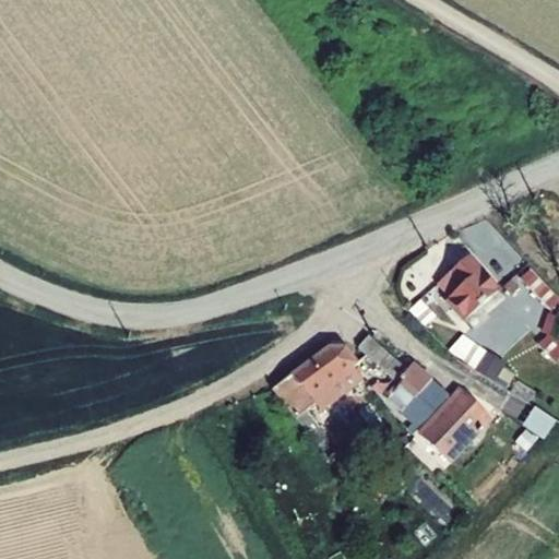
[(499,299),(484,313),(497,330),(525,306),(501,278),(489,288),(499,299)]
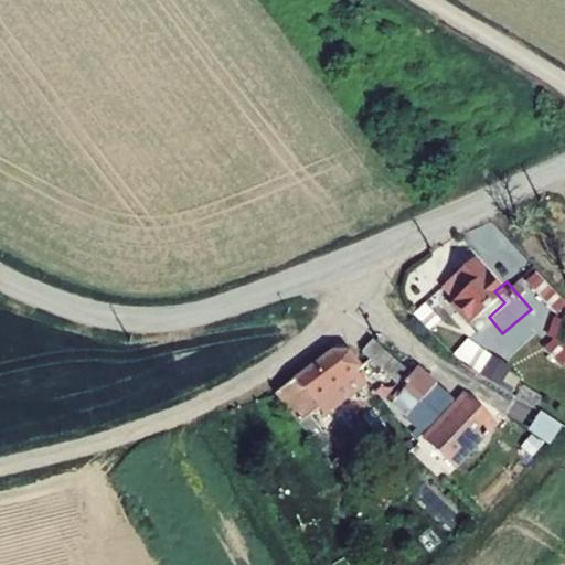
[(478,332),(468,342),(490,364),(499,355),(478,332)]
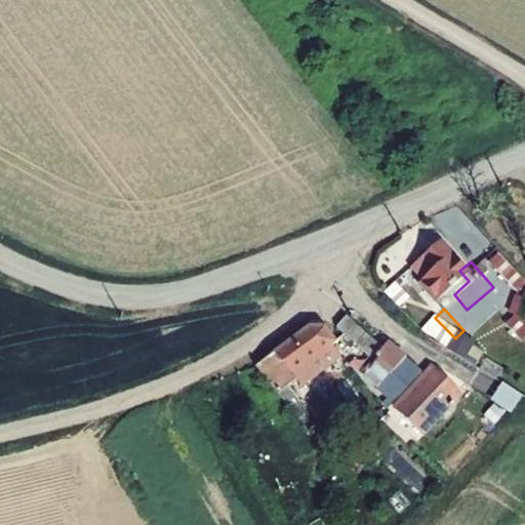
[(347,317),(336,326),(370,355),(379,345),(347,317)]
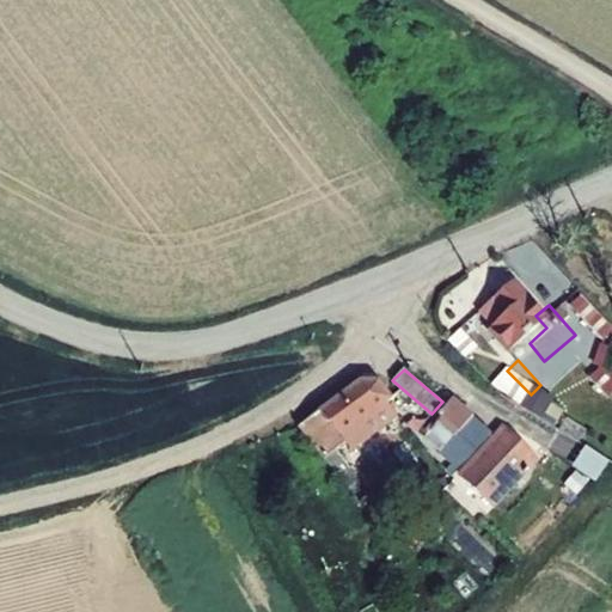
[(367,371),(299,428),(356,502),(367,493),(344,461),(393,421),(381,407),(391,399),(367,371)]
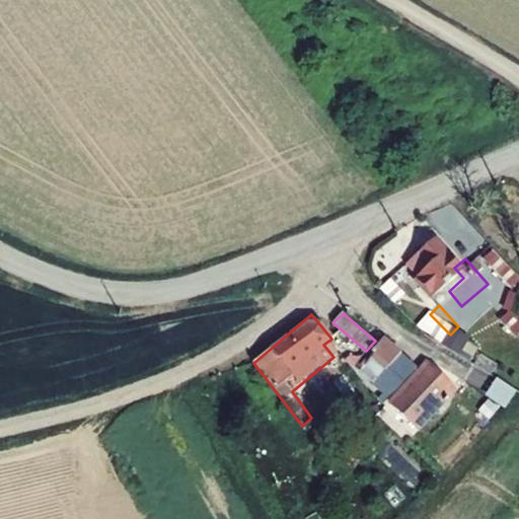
[(386,332),(365,359),(377,376),(373,378),(376,383),(383,391),(385,395),(415,367),(386,332)]
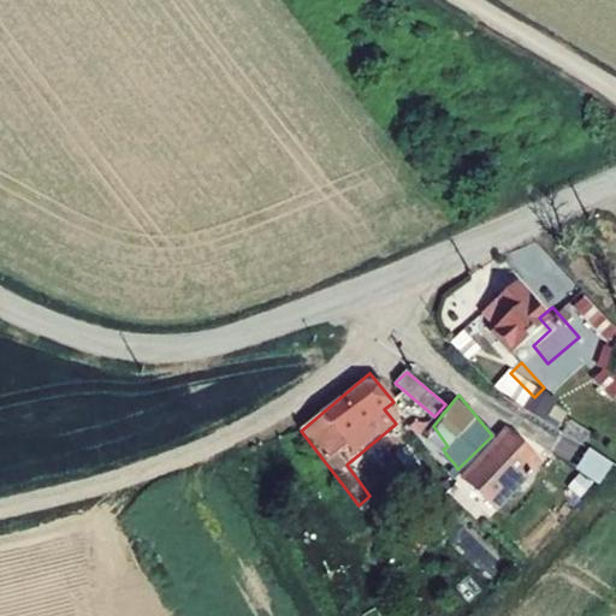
[(507,438),(460,481),(487,508),(533,463),(507,438)]
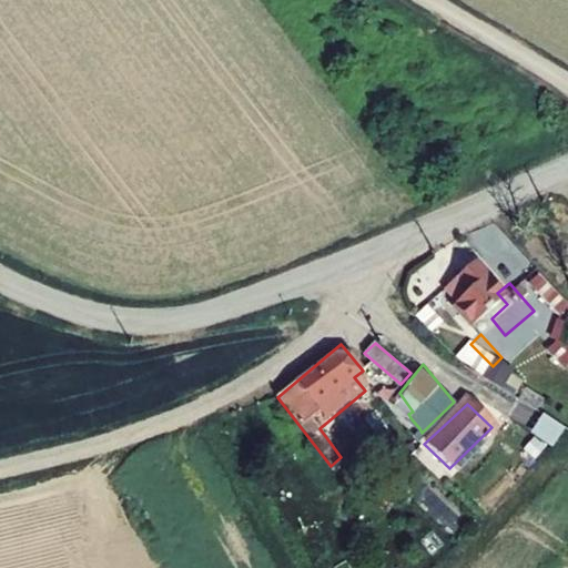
[(535,433),(555,443),(563,425),(543,416),(535,433)]
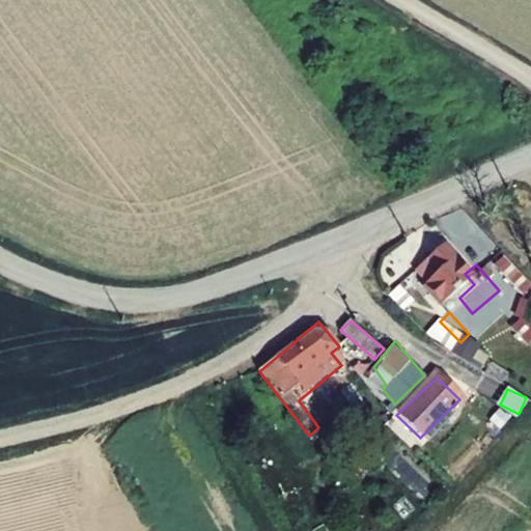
[(385,392),(380,397),(385,406),(392,400),(385,392)]
